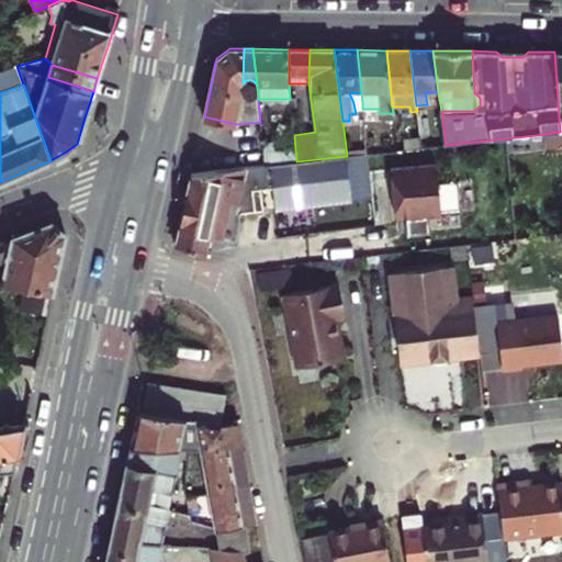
[(353,103),(362,103),(361,92),(349,93),(352,100),(353,103)]
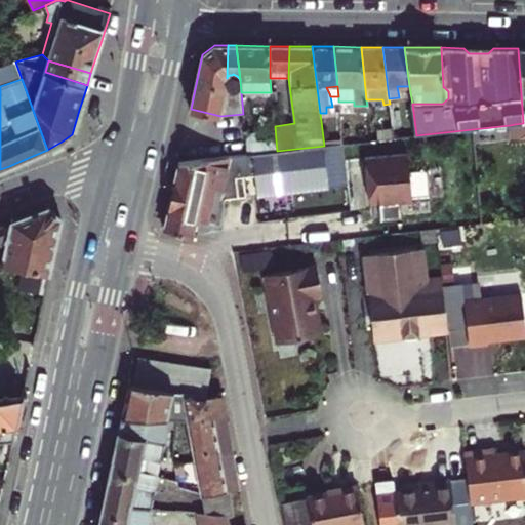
[(515,124),(516,135),(524,134),(524,123),(523,123),(515,124)]
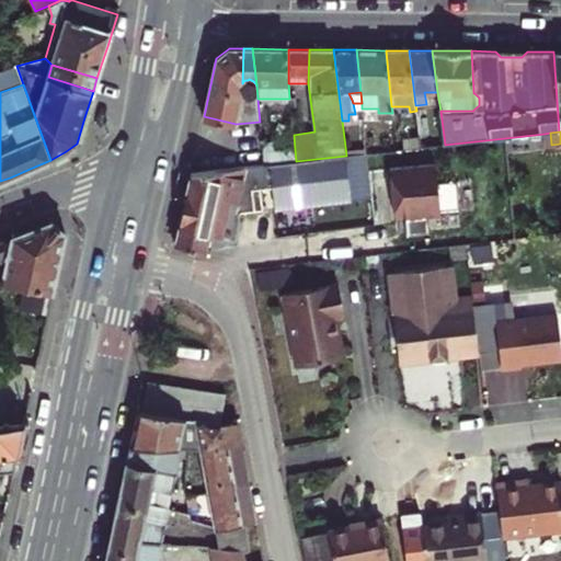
[(395,140),(397,151),(421,148),(419,137),(395,140)]
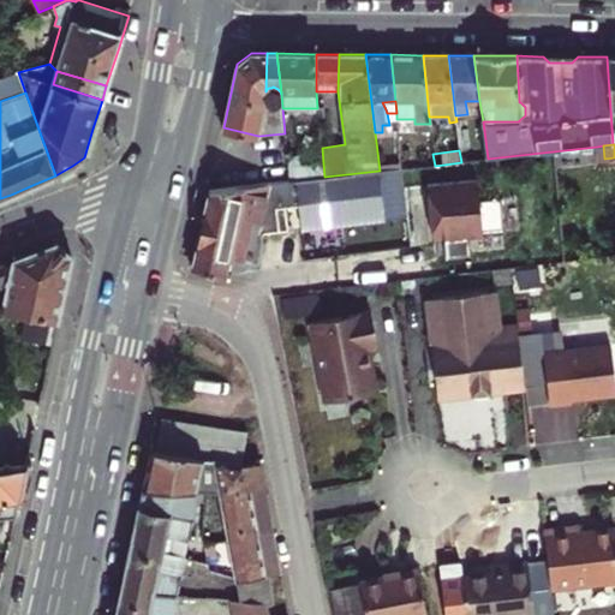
[(318,177),(324,177),(323,163),(300,166),(299,155),(288,157),(291,179),(318,177)]
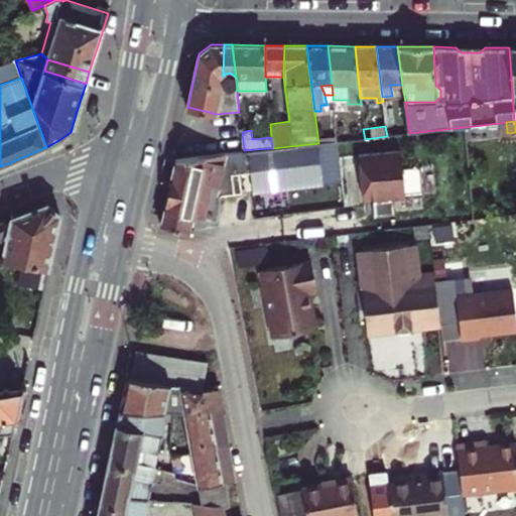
[(338,150),(364,147),(362,139),(337,141),(338,150)]
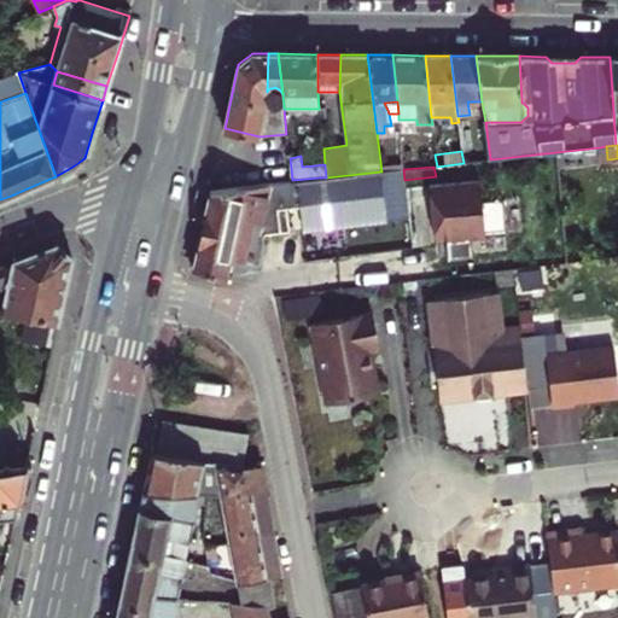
[(326,178),(320,178),(321,191),(310,198),(296,199),(296,203),(302,232),(355,225),(409,217),(404,180),(403,169),(382,172),(326,178)]
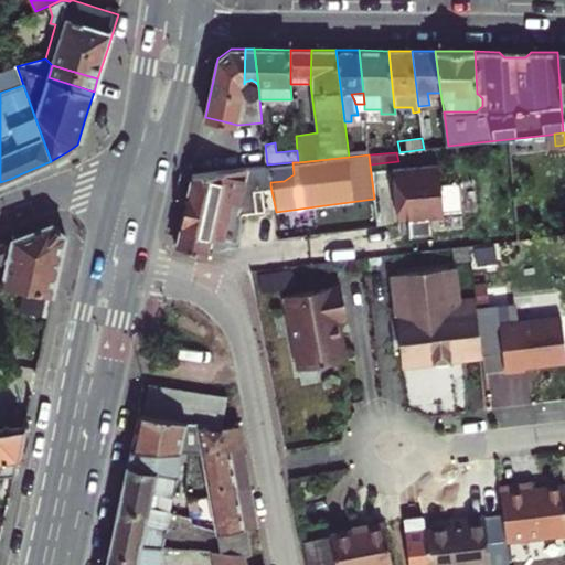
[(292,162),(267,164),(270,182),(284,181),(294,174),(292,162)]
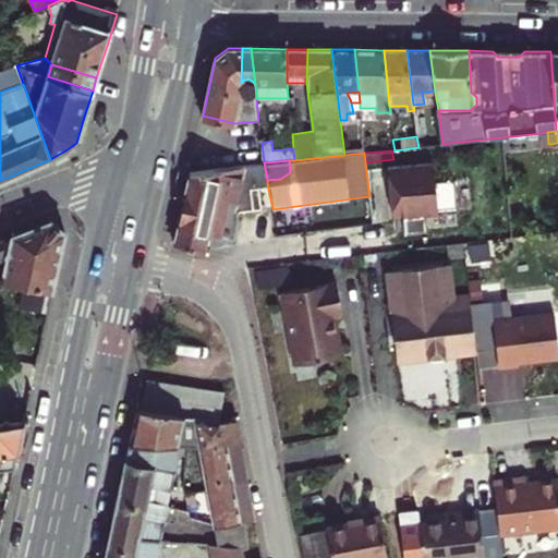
[(176,242),(205,249),(205,250),(228,246),(229,243),(233,242),(238,225),(238,221),(237,213),(231,213),(231,187),(267,183),(267,180),(264,162),(191,170),(176,242)]
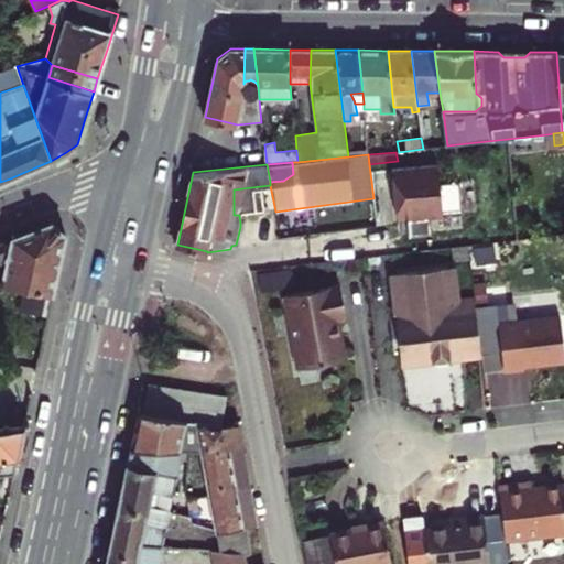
[(438,164),(389,169),(393,210),(398,209),(404,209),(407,234),(427,232),(426,215),(459,212),(457,179),(440,181),(438,164)]
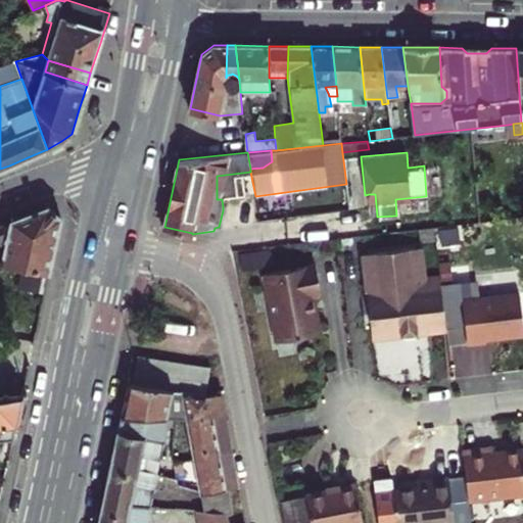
[(217,199),(222,199),(255,196),(250,172),(217,176),(217,199)]
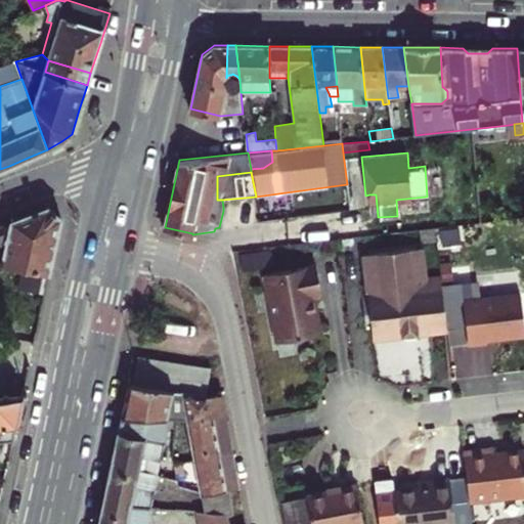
[(256,197),(222,200),(223,208),(257,205),(256,197)]
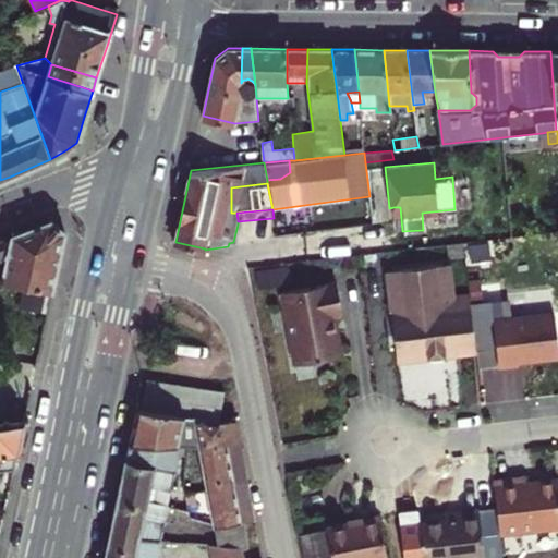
[(0,280),(0,281),(52,293),(65,232),(53,221),(0,241),(0,280)]
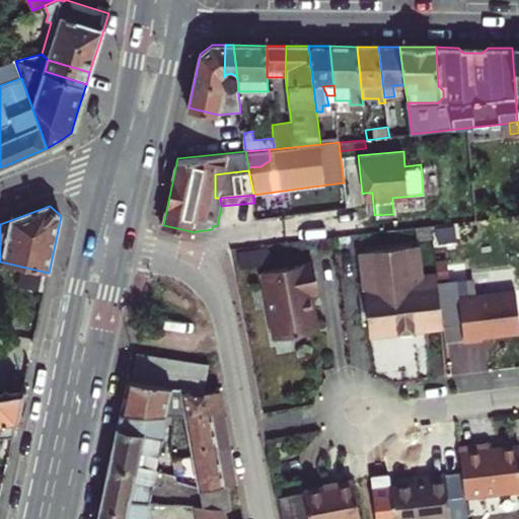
[(416,235),(430,235),(430,226),(416,227),(416,235)]
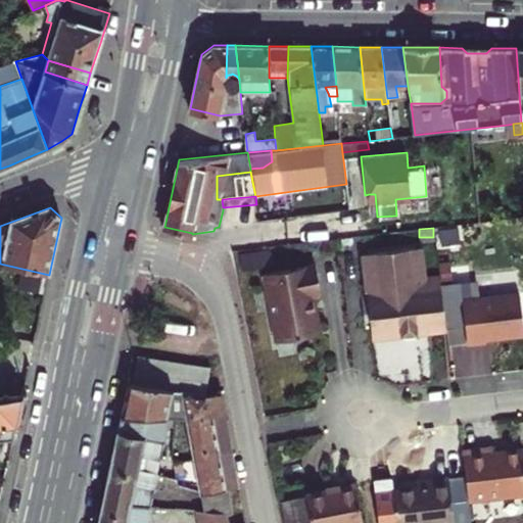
[(464,235),(447,237),(448,246),(465,244),(464,235)]
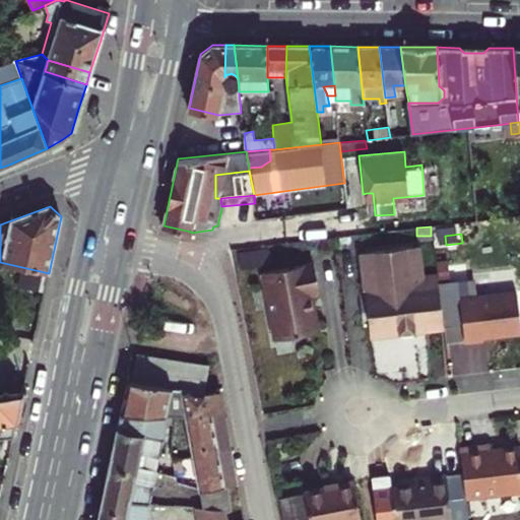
[(418,246),(361,253),(369,329),(397,325),(398,332),(403,335),(411,334),(415,330),(414,324),(443,320),(437,274),(423,275),(418,246)]
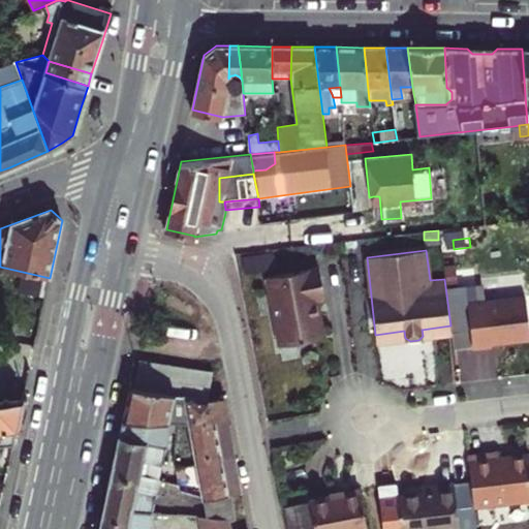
[(267,277),(279,345),(325,337),(316,301),(324,300),(319,268),(267,277)]
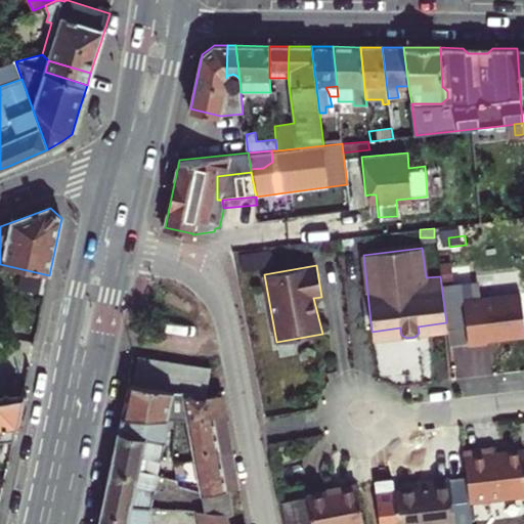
[(463,301),(469,345),(487,343),(486,339),(523,335),(523,324),(520,294),(463,301)]
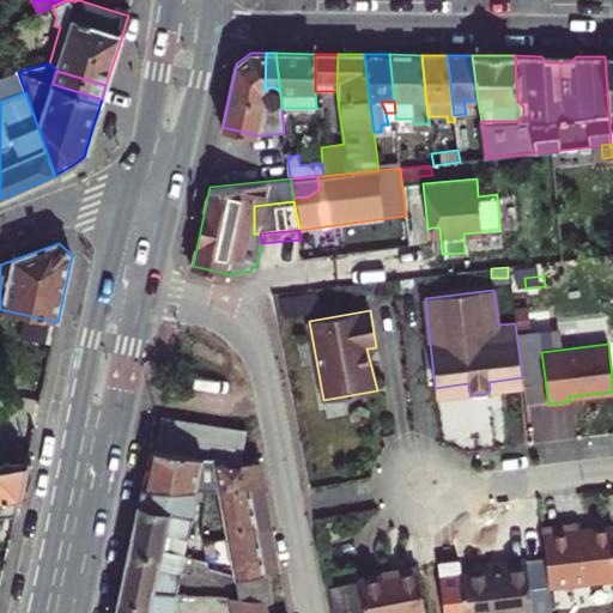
[(489,382),(490,389),(523,384),(522,377),(489,382)]
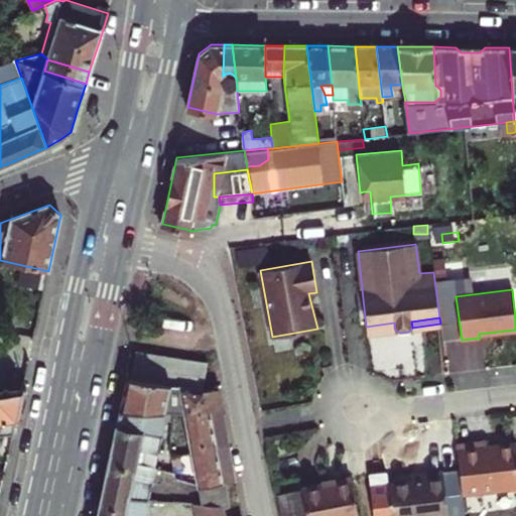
[(366,327),(367,333),(395,330),(394,323),(366,327)]
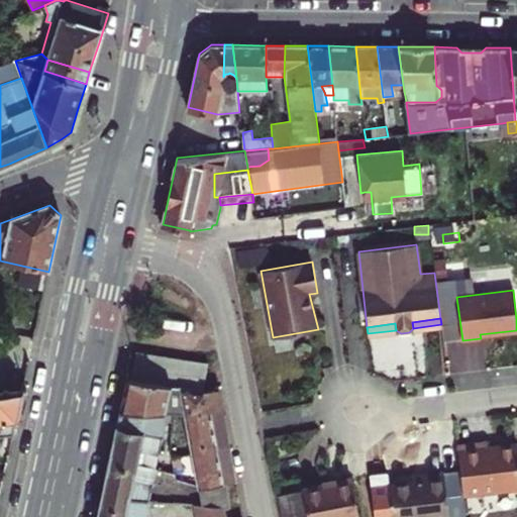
[(208,363),(136,351),(131,379),(204,389),(208,363)]
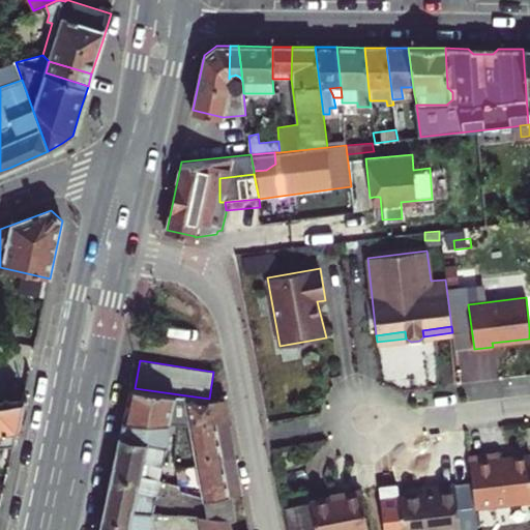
[(171,394),(131,389),(124,421),(175,424),(177,424),(190,424),(230,418),(227,398),(210,401),(171,394)]
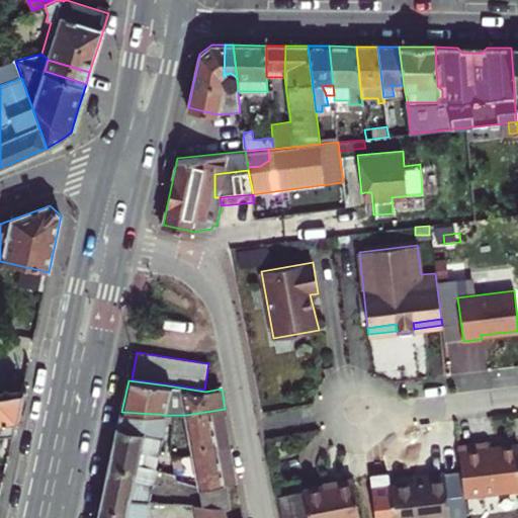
[(17,413),(22,392),(0,394),(0,436),(12,435),(17,413)]
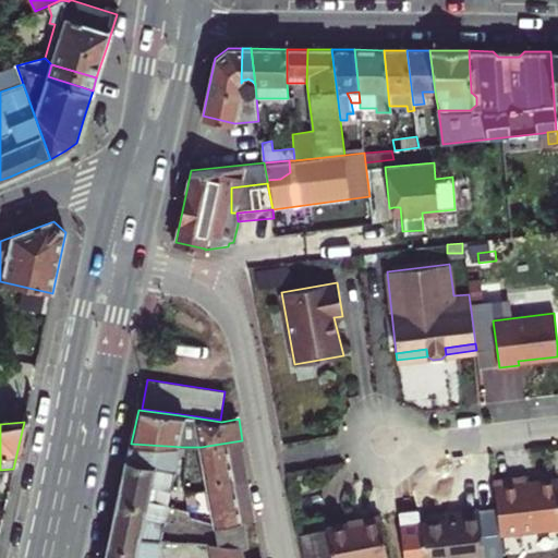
[(242,440),(201,447),(208,490),(250,484),(242,440)]
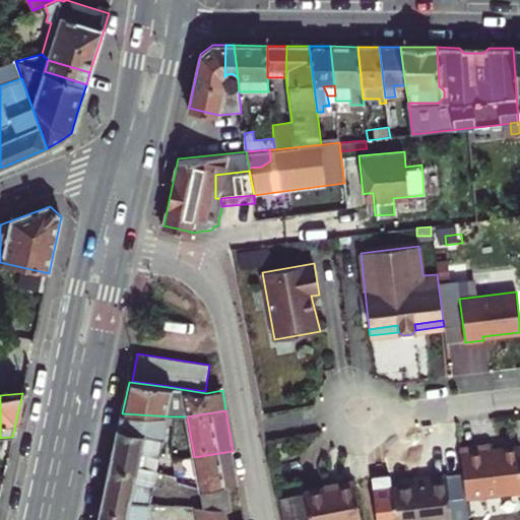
[(156,473),(166,423),(171,423),(172,416),(122,413),(117,439),(111,465),(156,473)]
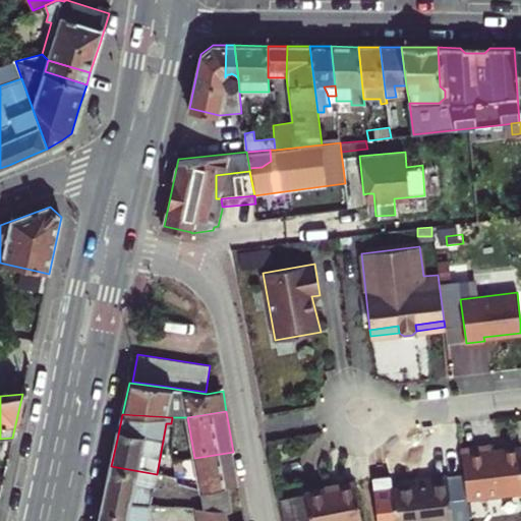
[(460,449),(466,499),(520,491),(520,446),(489,450),(488,445),(460,449)]
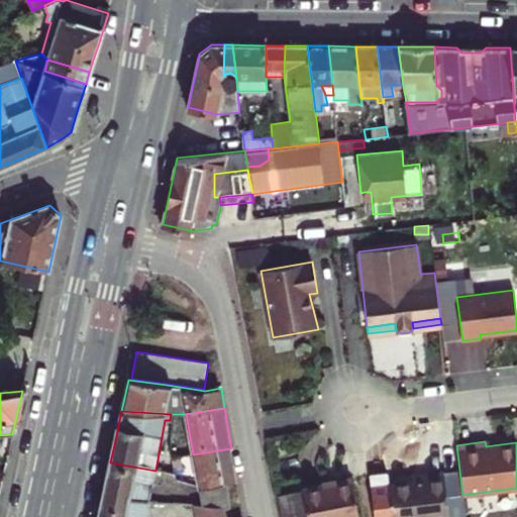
[(198,486),(199,489),(226,485),(237,483),(231,448),(193,454),(198,486)]
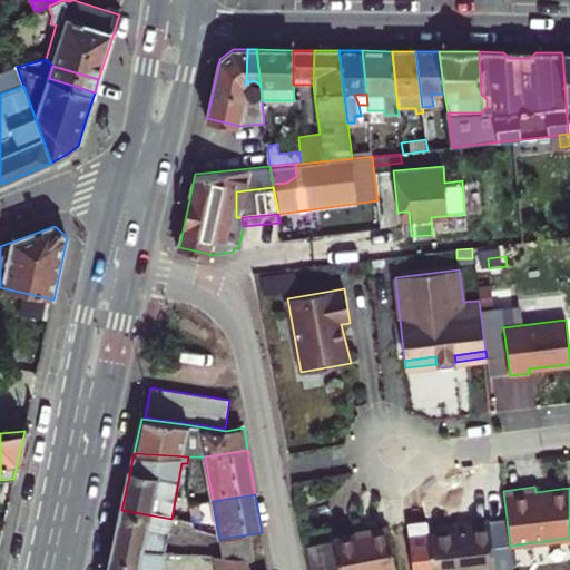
[(206,513),(204,503),(189,505),(192,516),(206,513)]
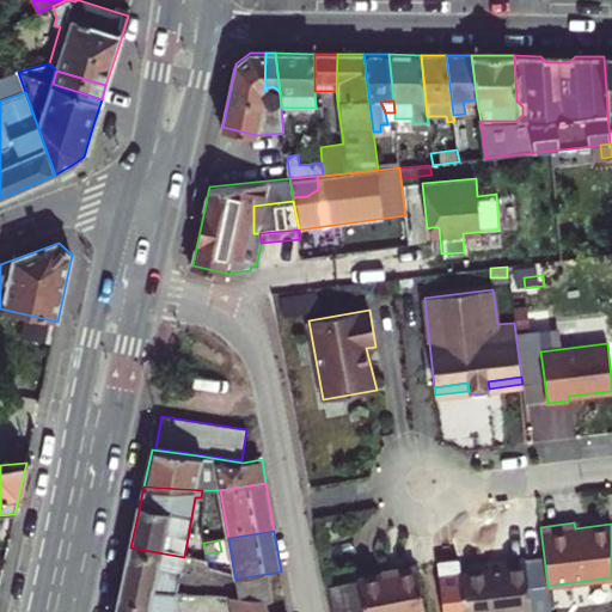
[(122,587),(118,600),(177,593),(184,557),(130,548),(124,574),(122,587)]
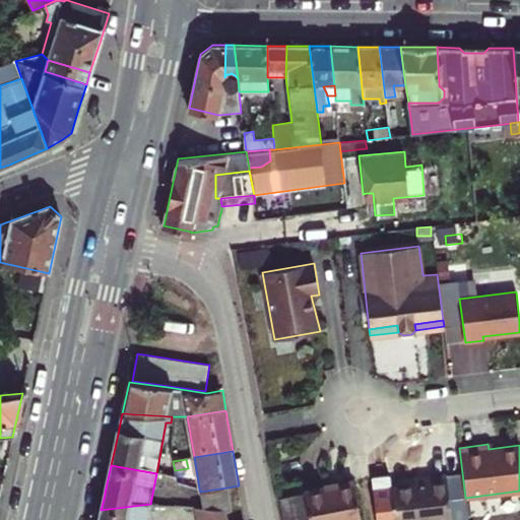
[(165,475),(167,475),(176,477),(175,470),(166,468),(165,475)]
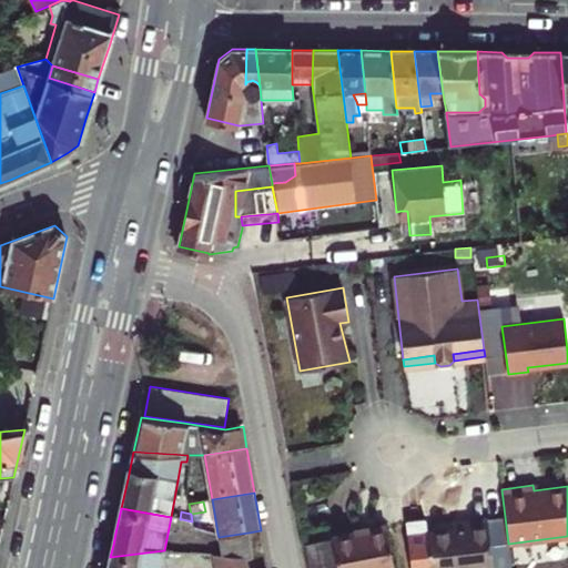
[(470,527),(426,533),(430,567),(482,567),(493,567),(487,518),(469,521),(470,527)]
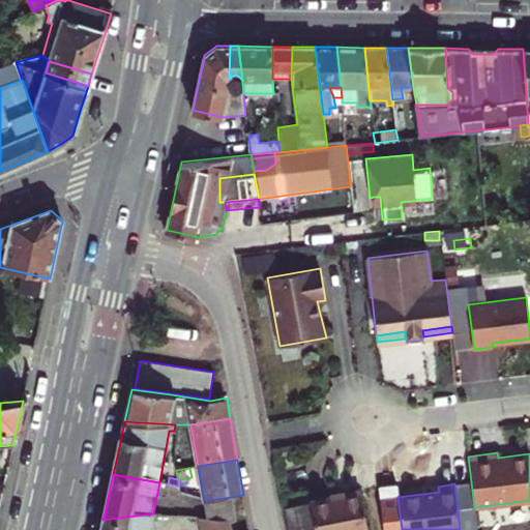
[(367,529),(361,493),(310,502),(315,529),(367,529)]
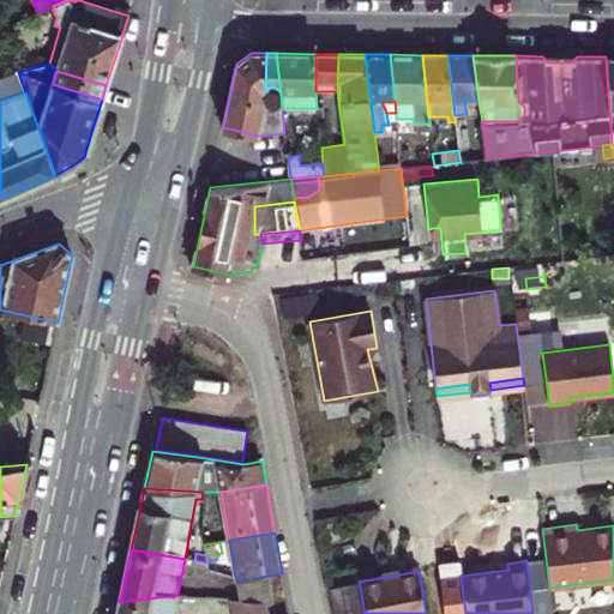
[(236,581),(240,601),(266,603),(274,603),(269,576),(236,581)]
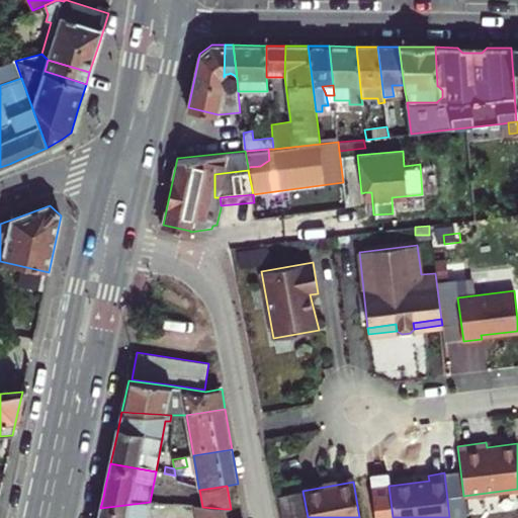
[(226,517),(225,509),(202,507),(195,506),(197,517),(147,517),(150,502),(100,508),(98,517),(226,517)]
